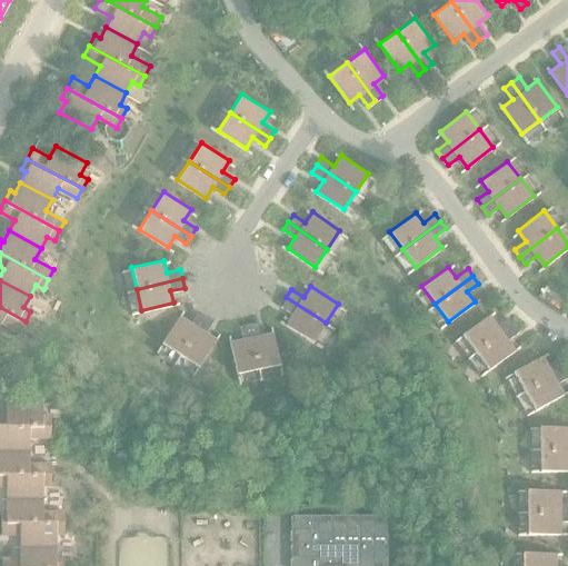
[(326,323),(286,297),(281,305),(294,313),(286,324),(314,341),(326,323)]
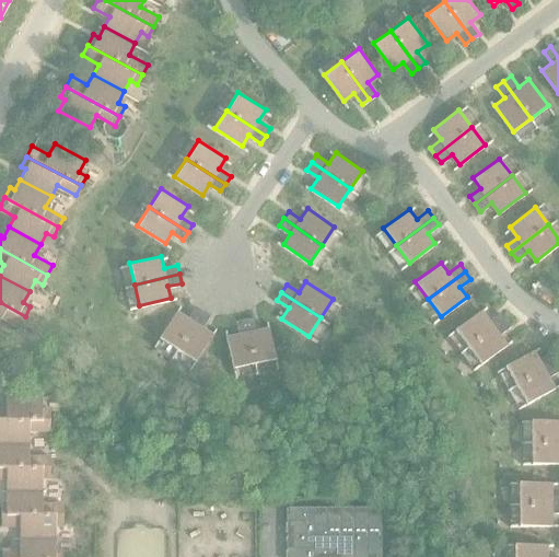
[(25,316),(0,302),(0,317),(1,316),(20,326),(25,316)]
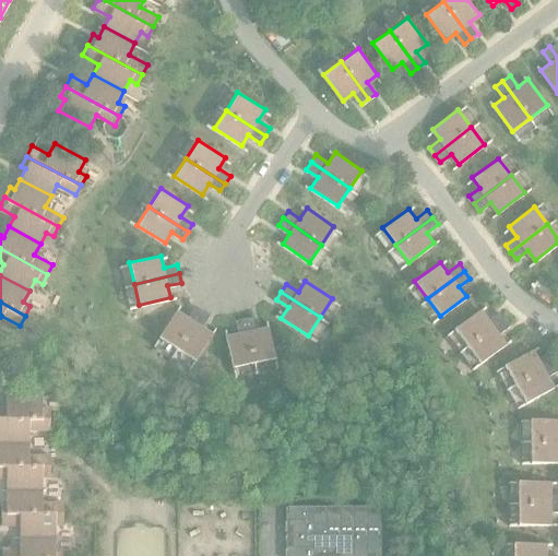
[(158,335),(177,347),(202,308),(194,304),(187,316),(176,308),(158,335)]
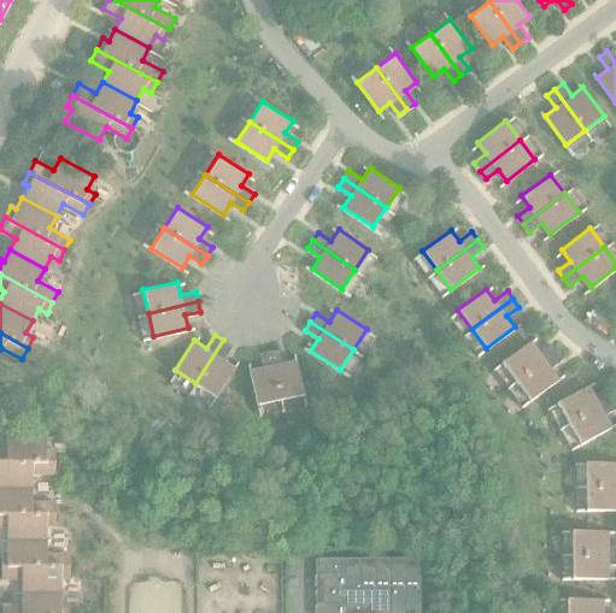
[(223,340),(195,383),(216,396),(235,366),(223,359),(232,346),(223,340)]
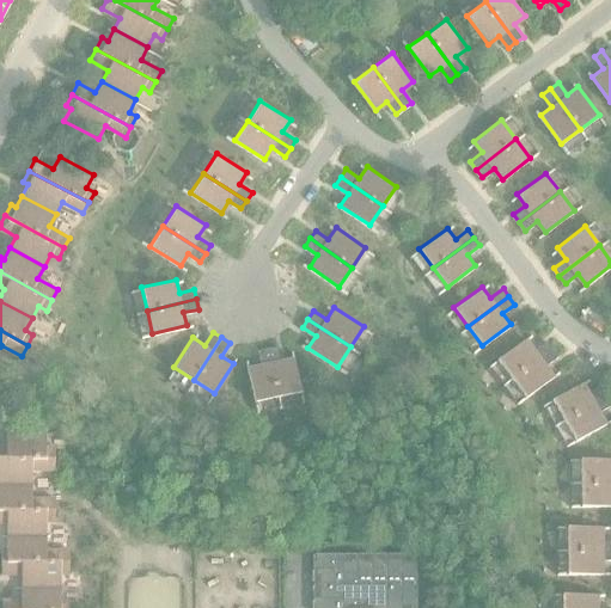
[(498,358),(512,378),(553,347),(547,339),(535,348),(526,337),(498,358)]
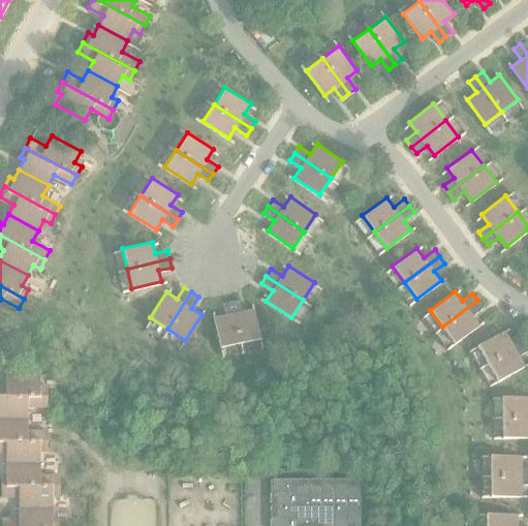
[(240,298),(231,299),(241,342),(260,338),(254,308),(243,310),(240,298)]
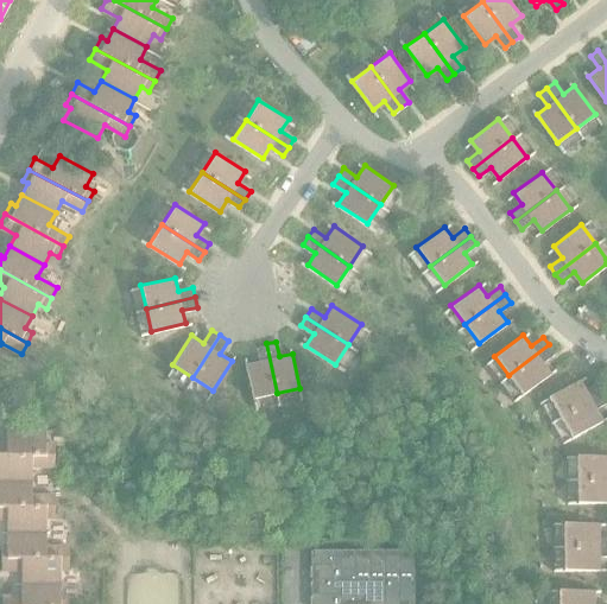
[(277,393),(266,343),(257,345),(260,360),(246,363),(253,398),(277,393)]
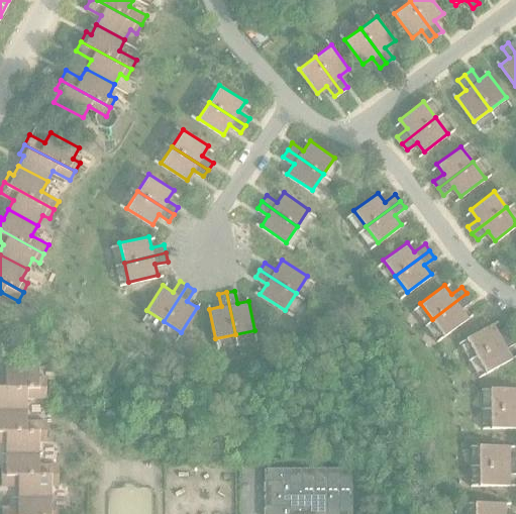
[(467,293),(432,319),(444,334),(469,317),(461,308),(472,300),(467,293)]
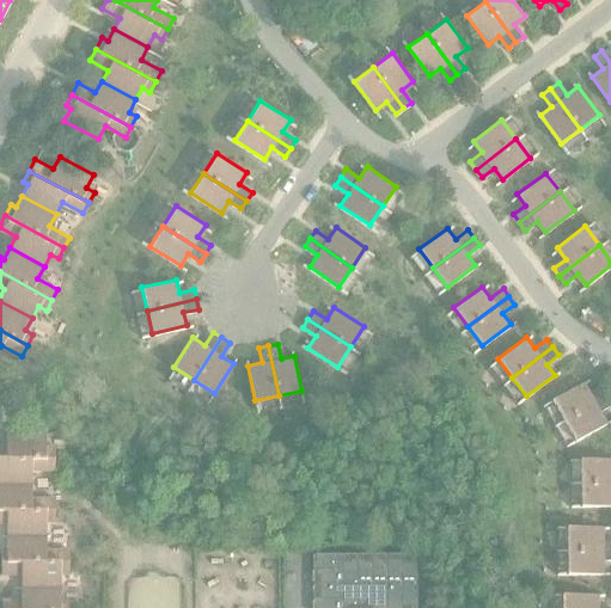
[(553,398),(564,419),(609,394),(603,385),(590,392),(582,381),(553,398)]
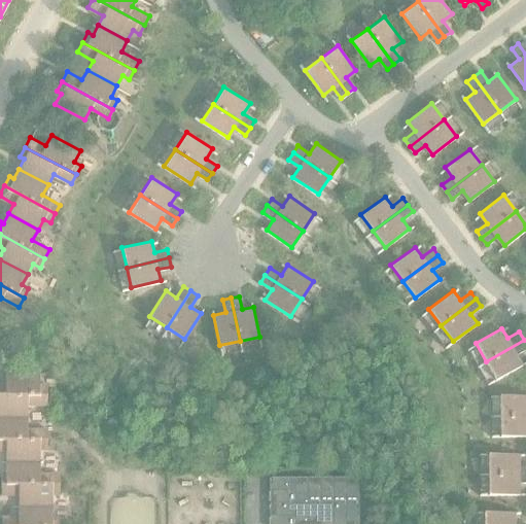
[(525,342),(524,340),(486,361),(496,379),(522,363),(516,353),(525,347),(525,342)]
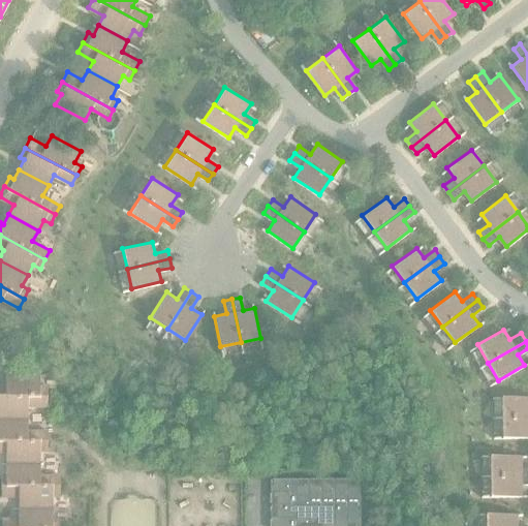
[(0,382),(0,394),(48,395),(48,384),(40,384),(40,371),(6,371),(6,383),(0,382)]
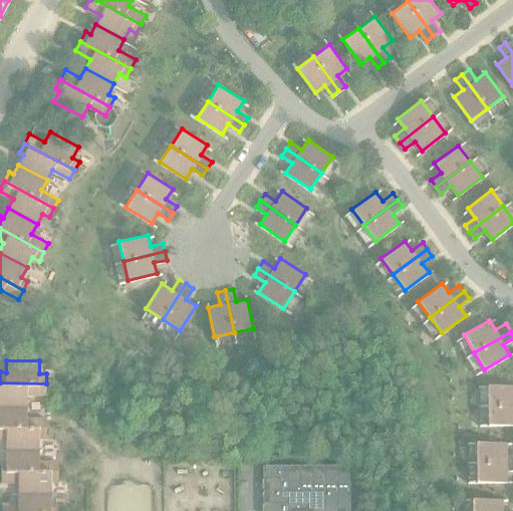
[(0,405),(27,405),(27,394),(46,394),(46,384),(0,382),(0,405)]
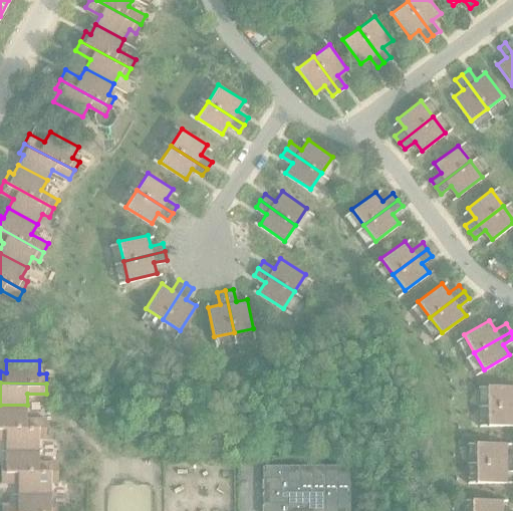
[(512,384),(487,384),(488,404),(512,403),(512,384)]
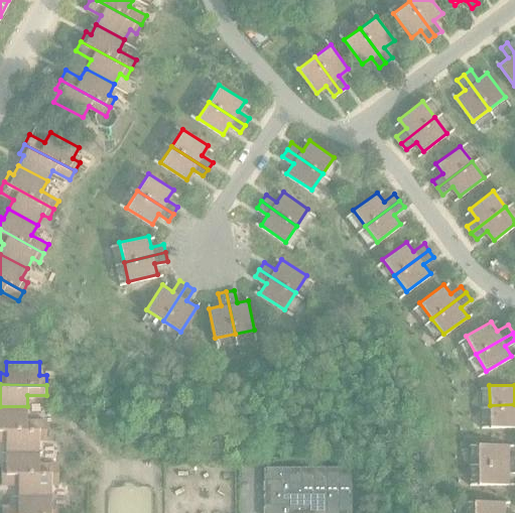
[(514,404),(490,405),(490,425),(514,424),(514,404)]
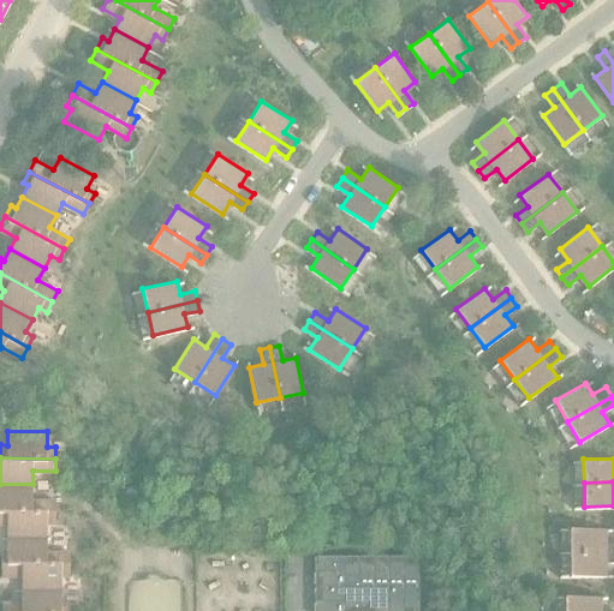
[(0,509),(55,510),(55,498),(33,498),(33,484),(0,484),(0,509)]
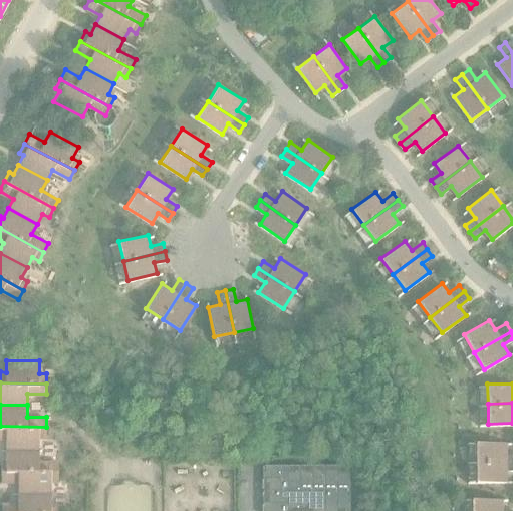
[(0,437),(6,438),(6,449),(39,448),(39,437),(46,437),(46,427),(0,426),(0,437)]
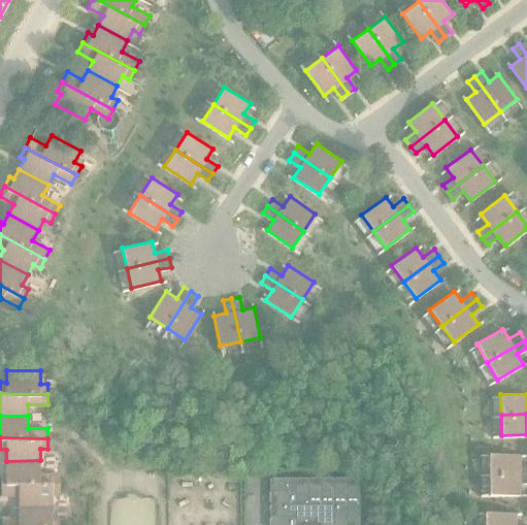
[(489,453),(489,473),(526,472),(526,464),(520,464),(520,453),(489,453)]
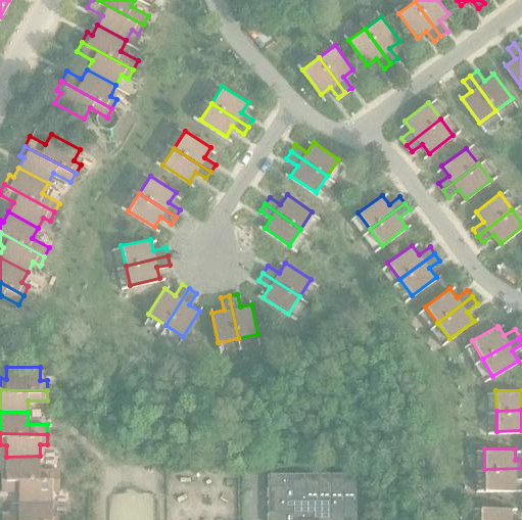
[(1,467),(1,478),(59,478),(59,468),(40,468),(40,456),(6,457),(6,467),(1,467)]
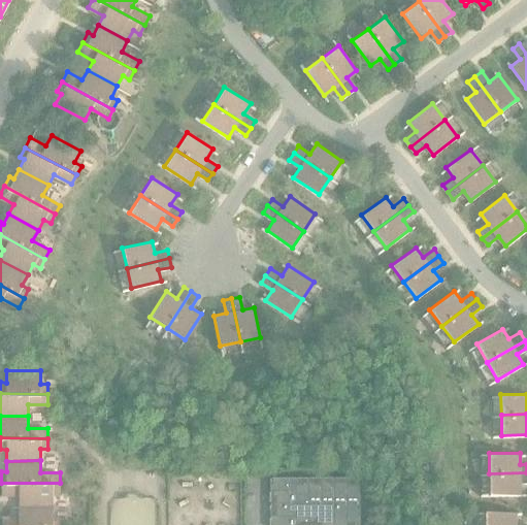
[(526,472),(489,473),(490,494),(520,494),(520,482),(526,481),(526,472)]
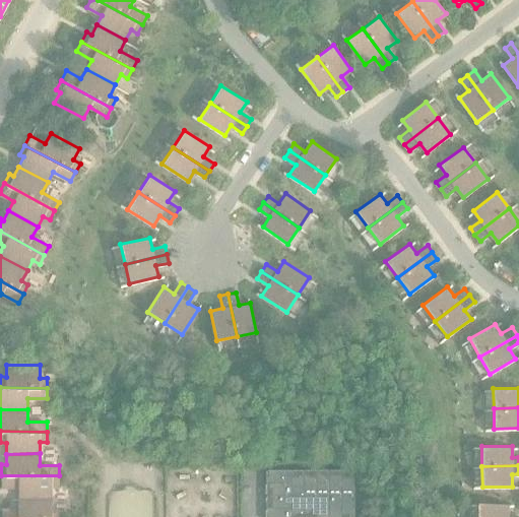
[(353,516),(353,468),(265,468),(265,516),(353,516)]
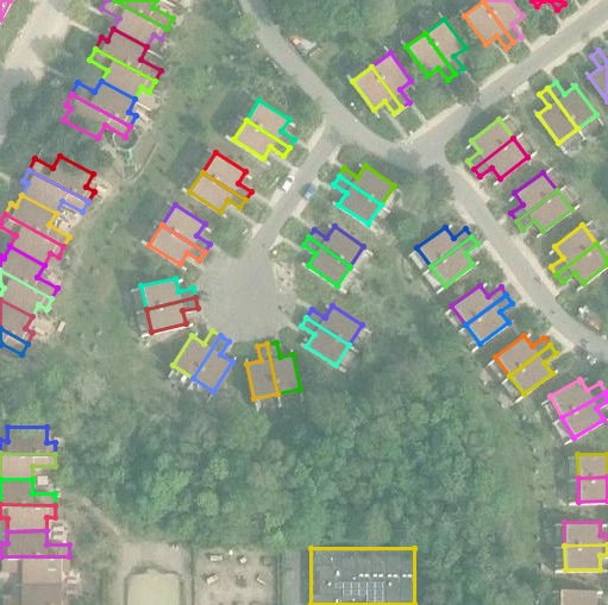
[(22,569),(22,583),(61,583),(61,568),(69,568),(69,556),(1,556),(1,569),(22,569)]
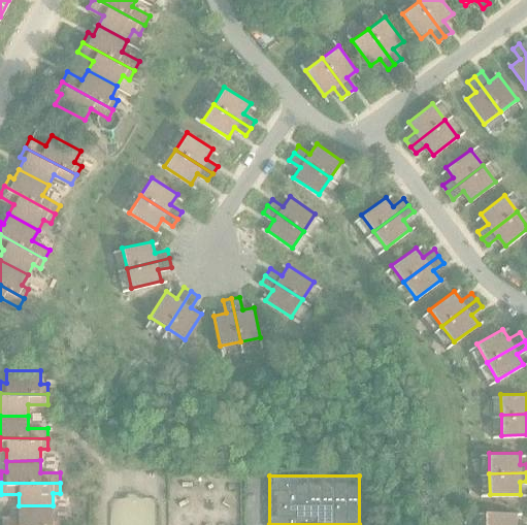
[(1,517),(1,524),(59,524),(60,517),(53,517),(53,505),(19,505),(19,517),(1,517)]
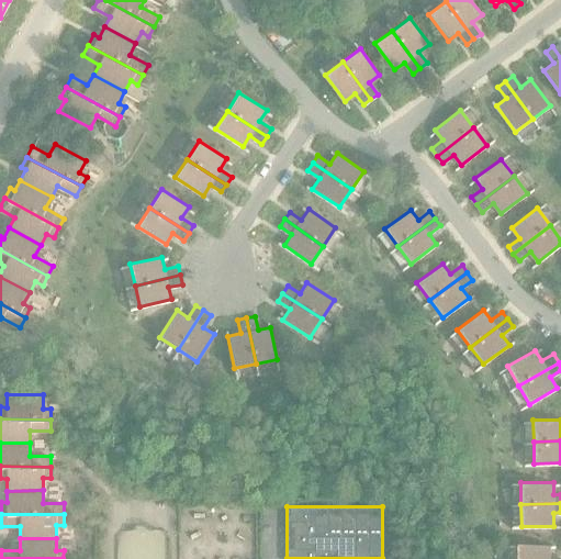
[(516,545),(516,558),(560,558),(560,556),(549,557),(549,544),(516,545)]
